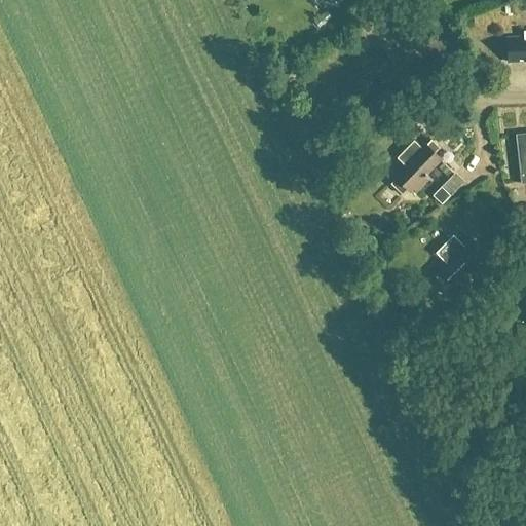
[(525,31),(523,31),(523,37),(506,38),(508,63),(525,62),(525,31)]
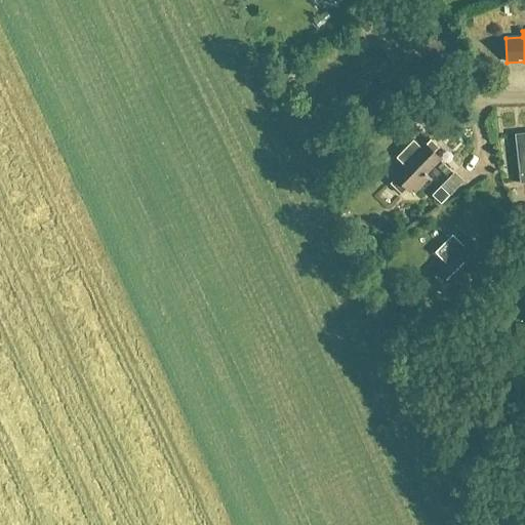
[(524,133),(514,134),(519,182),(524,180),(524,133)]
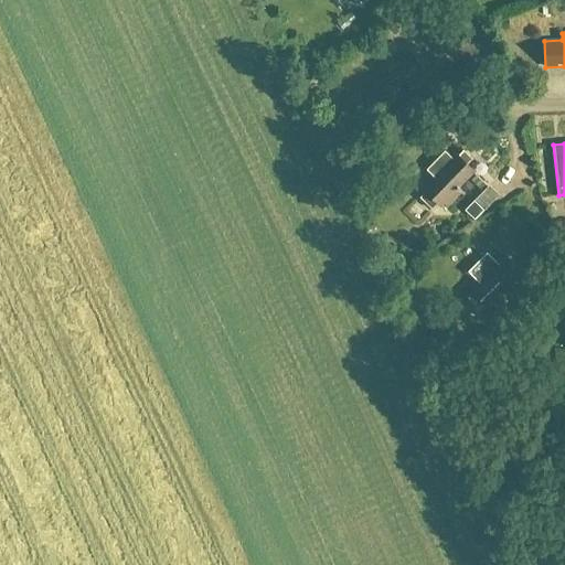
[(459,150),(452,157),(444,149),(424,170),(432,178),(420,189),(425,192),(417,199),(429,211),(436,203),(440,208),(443,204),(447,209),(460,194),(457,191),(472,174),(465,168),(470,161),(459,150)]
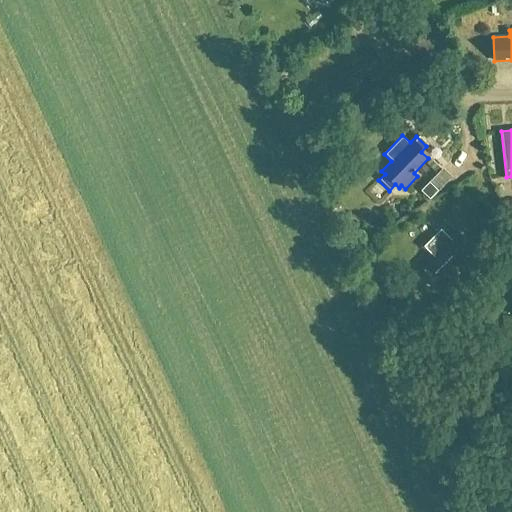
[(449,199),(462,187),(452,175),(438,188),(449,199)]
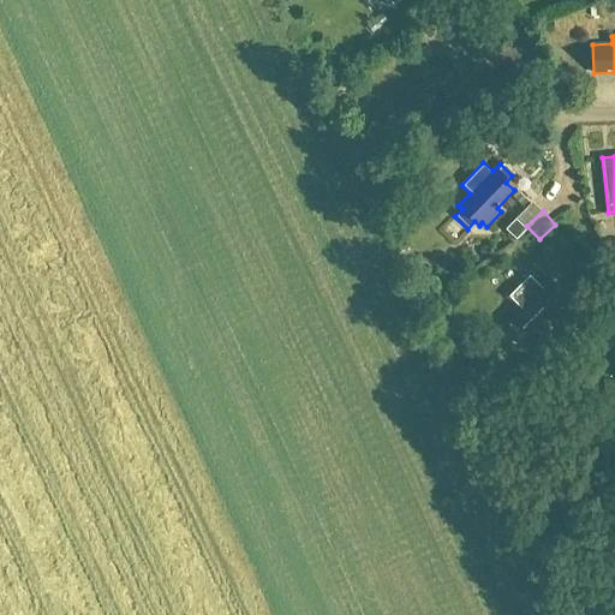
[(525,228),(514,219),(506,228),(515,239),(525,228)]
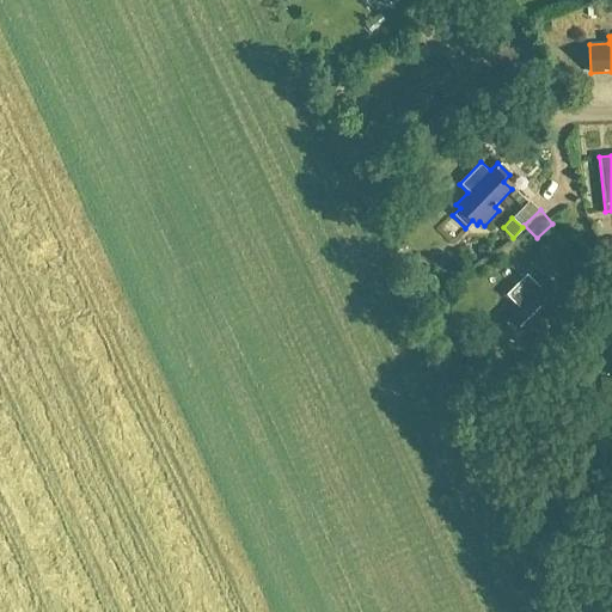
[(505,295),(516,306),(508,314),(528,335),(565,297),(544,277),(537,285),(525,275),(505,295)]
